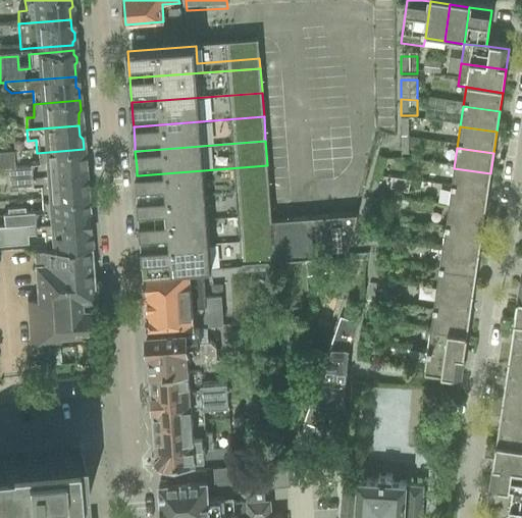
[(0,155),(0,172),(7,172),(7,179),(83,173),(83,163),(85,160),(84,149),(37,153),(38,165),(30,166),(30,170),(14,171),(13,155),(0,155)]
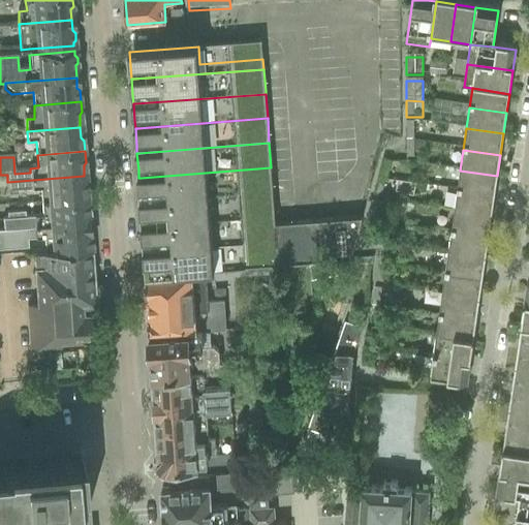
[(383,162),(378,180),(385,181),(391,164),(383,162)]
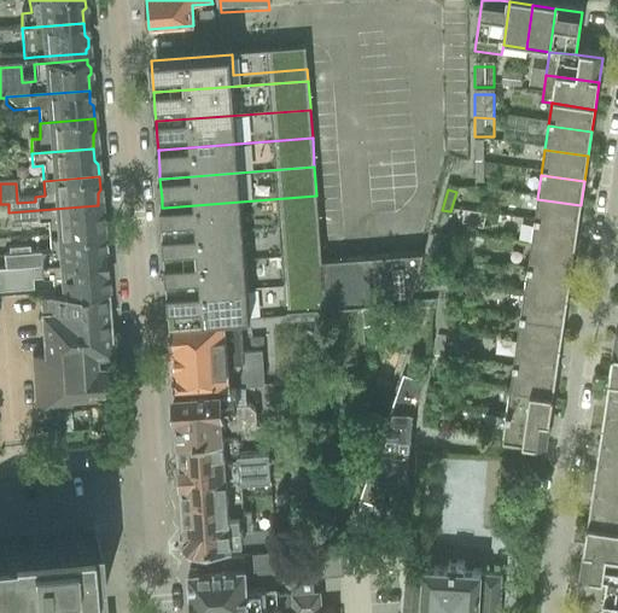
[(164,208),(162,208),(163,227),(164,237),(167,235),(319,225),(316,196),(164,208)]
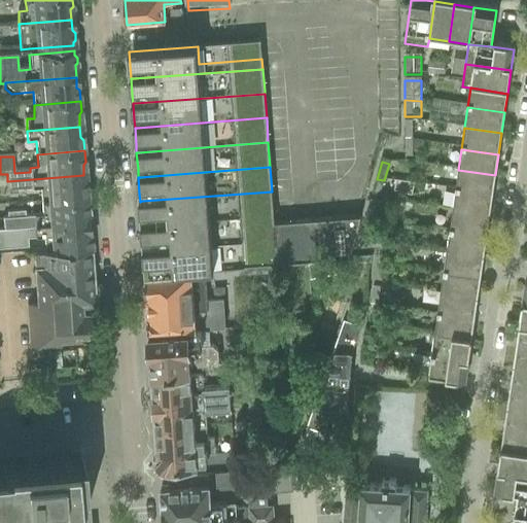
[(458,170),(455,190),(492,196),(495,175),(458,170)]
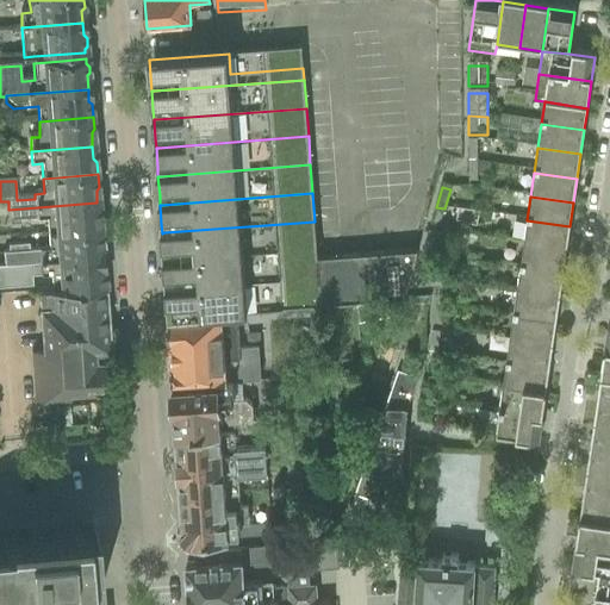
[(97,203),(8,210),(10,223),(37,220),(47,220),(48,236),(103,231),(101,218),(98,216),(97,203)]
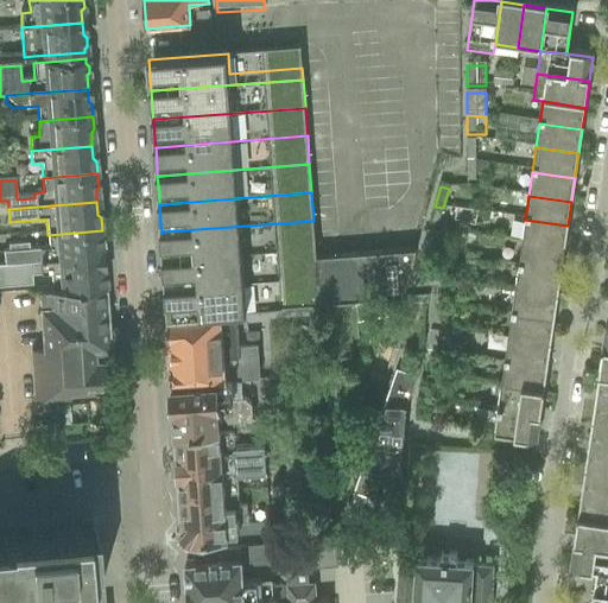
[(443,208),(435,207),(430,226),(437,228),(443,208)]
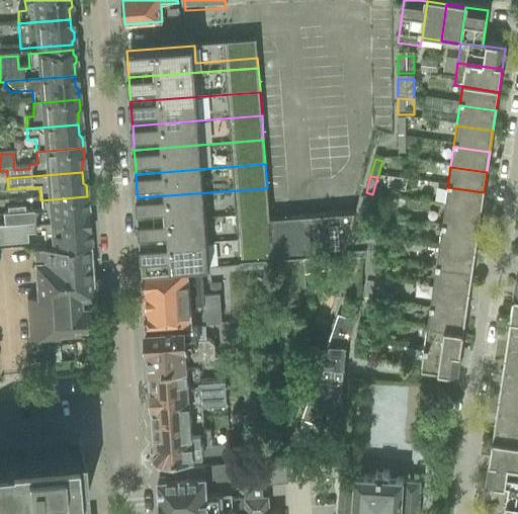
[(447,187),(445,208),(481,213),(484,192),(447,187)]
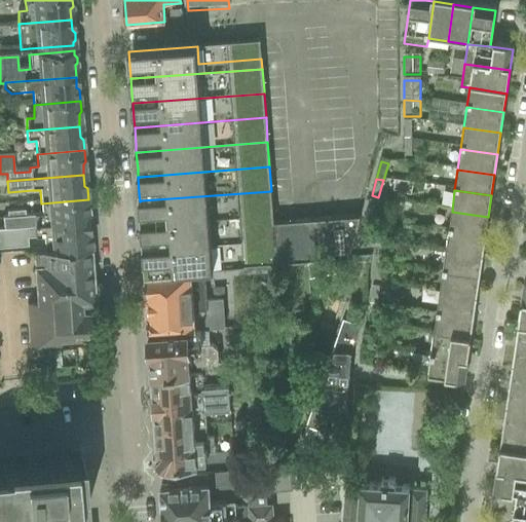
[(142,200),(140,201),(141,217),(142,225),(144,225),(273,216),(271,191),(142,200)]
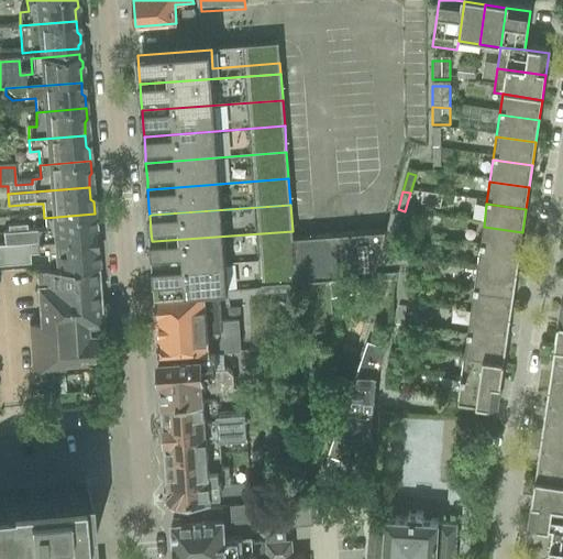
[(8,236),(2,236),(3,248),(22,247),(37,245),(94,241),(92,229),(95,225),(95,214),(44,218),(45,231),(45,232),(25,234),(25,228),(7,230),(8,236)]
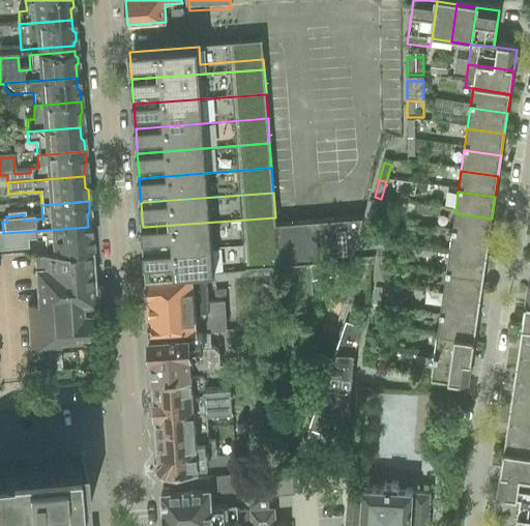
[(373,203),(367,222),(375,223),(380,205),(373,203)]
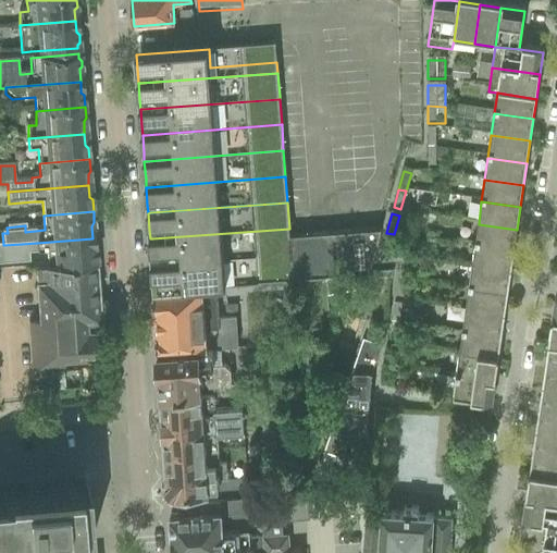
[(479,224),(475,246),(514,252),(517,230),(479,224)]
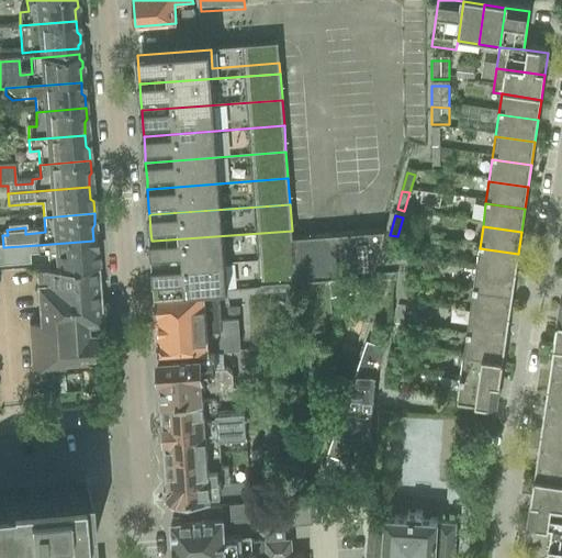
[(154,241),(152,241),(153,258),(153,267),(156,267),(293,257),(292,241),(292,231),(154,241)]
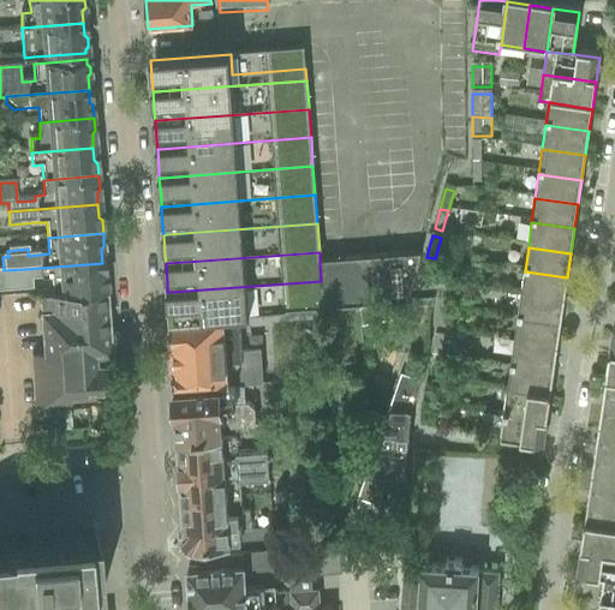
[(320,263),(321,281),(323,311),(407,305),(421,256),(320,263)]
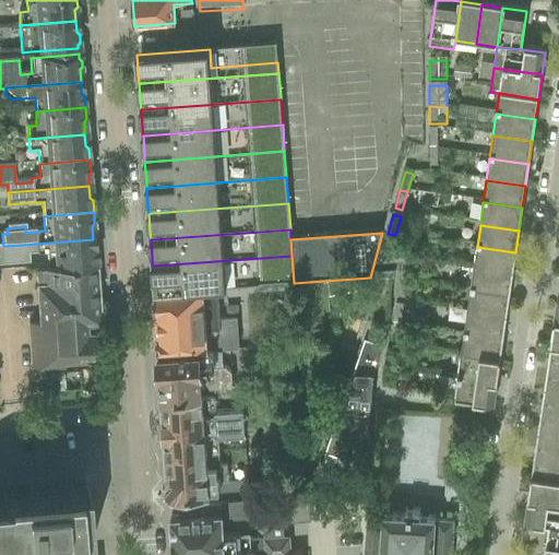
[(395,235),(388,234),(383,251),(390,254),(395,235)]
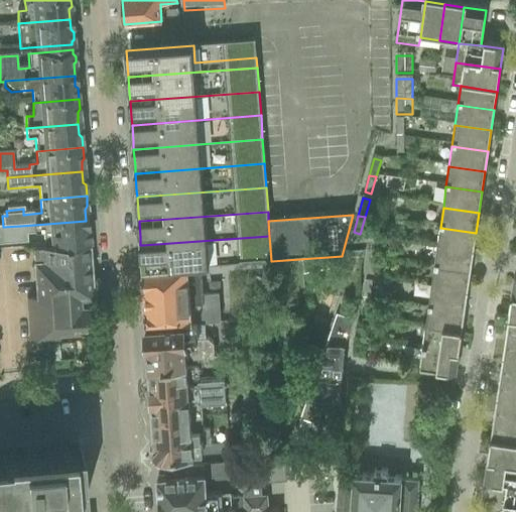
[(3,228),(0,228),(0,246),(26,244),(26,236),(35,235),(43,235),(44,248),(45,247),(45,249),(88,246),(90,246),(90,244),(88,244),(87,242),(90,239),(89,234),(87,232),(86,221),(34,225),(20,226),(3,227),(3,228)]
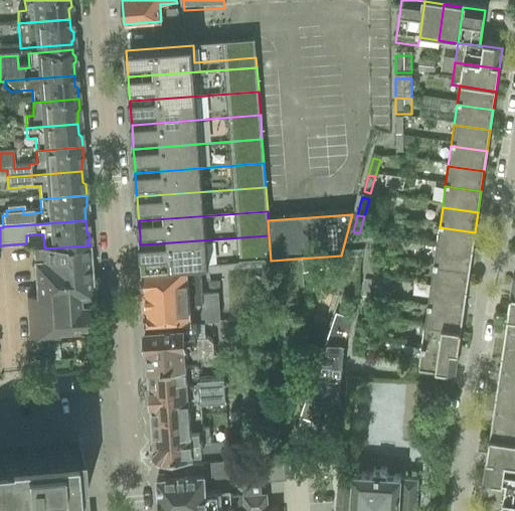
[(440,227),(437,247),(473,253),(475,232),(440,227)]
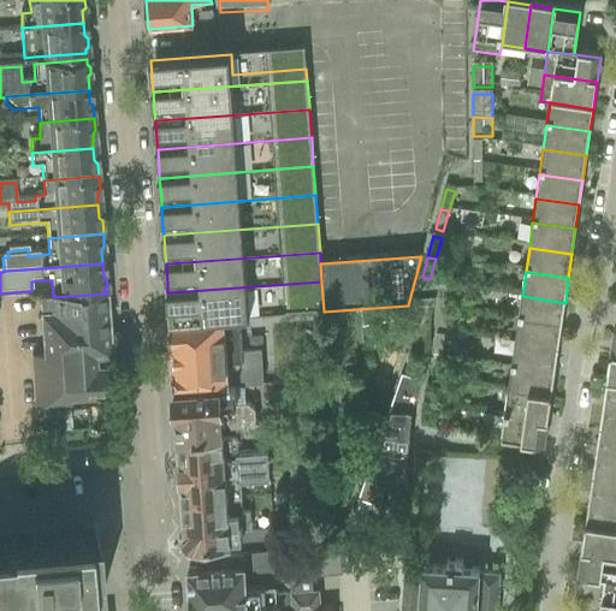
[(171,292),(167,292),(170,312),(170,324),(240,318),(324,312),(321,282),(171,292)]
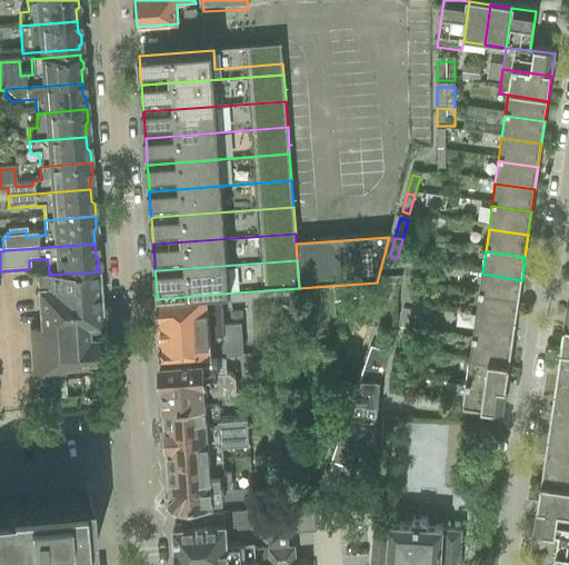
[(409,267),(407,286),(415,287),(417,268),(409,267)]
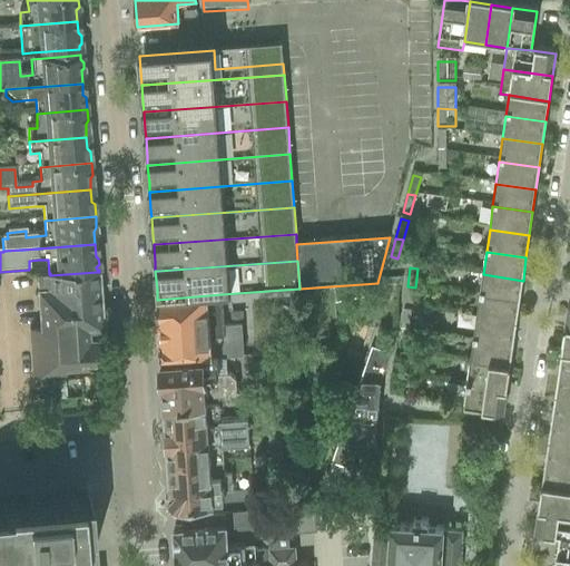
[(40,331),(29,331),(33,378),(65,376),(65,370),(98,368),(96,344),(102,343),(99,301),(101,301),(101,296),(104,296),(102,292),(100,292),(100,288),(98,288),(97,272),(50,275),(50,273),(49,274),(31,276),(31,279),(37,279),(38,295),(32,299),(33,308),(39,311),(40,331)]
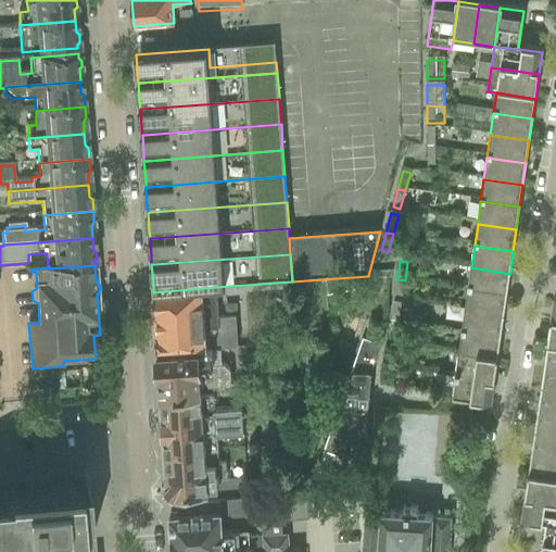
[(471,267),(468,290),(507,296),(510,274),(471,267)]
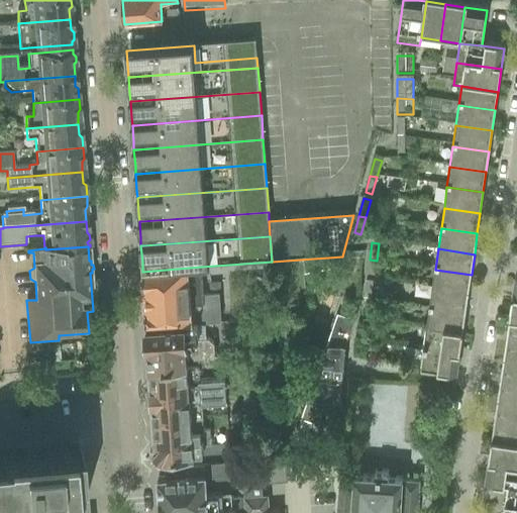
[(377,261),(370,260),(367,277),(374,278),(377,261)]
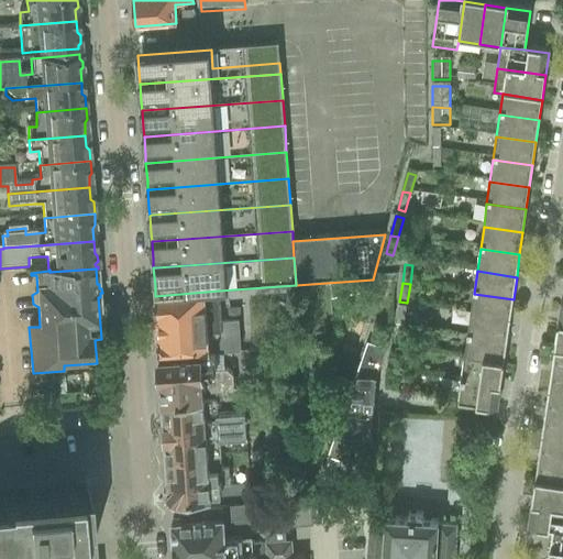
[(155,296),(159,360),(223,355),(241,353),(239,322),(221,324),(219,291),(155,296)]
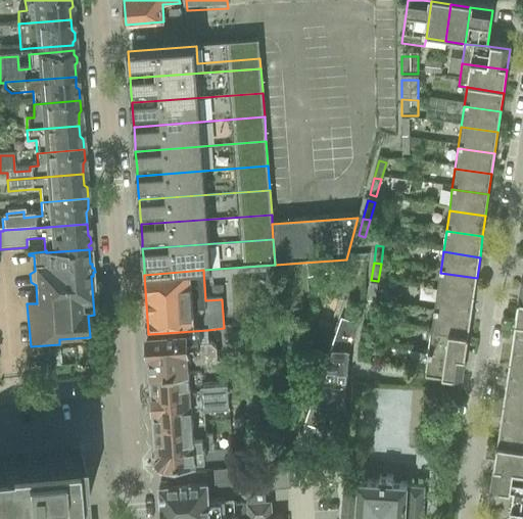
[(440,273),(437,293),(474,298),(477,278),(440,273)]
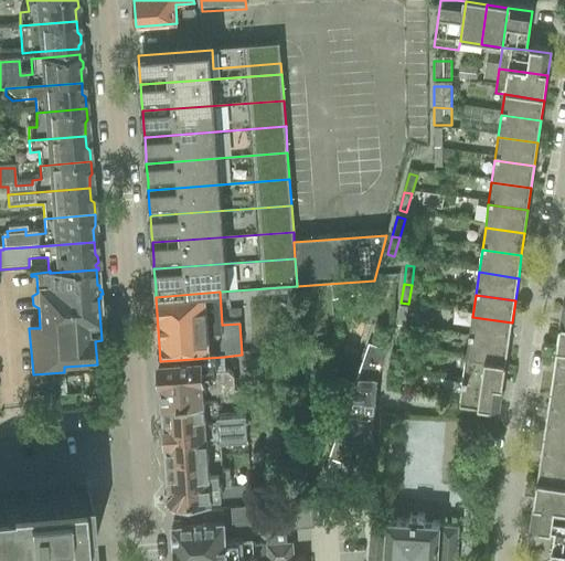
[(400,309),(397,329),(405,330),(407,310),(400,309)]
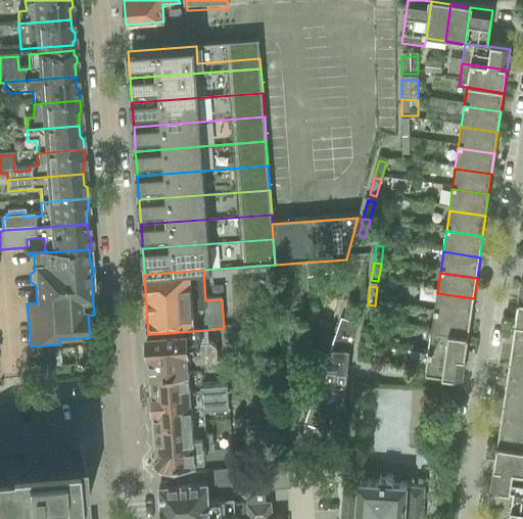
[(437,293),(434,314),(471,320),(474,298),(437,293)]
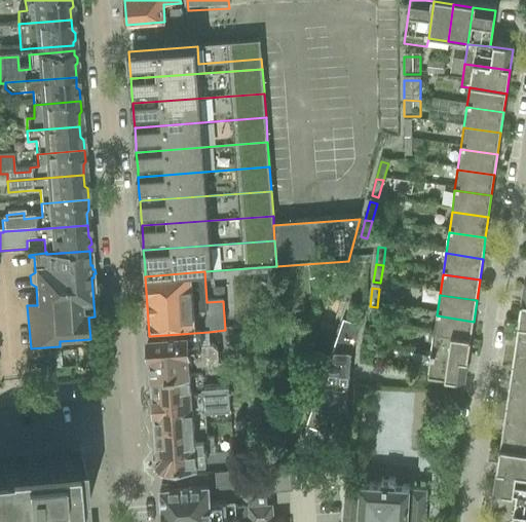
[(377,307),(370,306),(367,324),(374,324),(377,307)]
